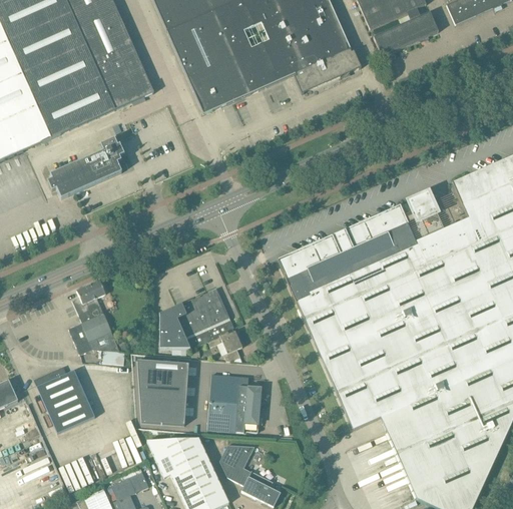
[(0,0),(0,159),(153,91),(113,0),(0,0)]
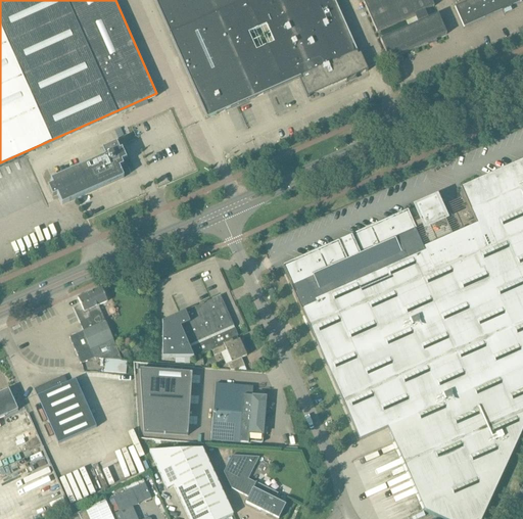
[(310,93),(310,92),(365,67),(366,68),(368,67),(361,51),(358,52),(357,50),(358,49),(357,48),(335,0),(156,0),(207,115),(300,74),(301,75),(302,77),(300,78),(307,94),(310,93)]
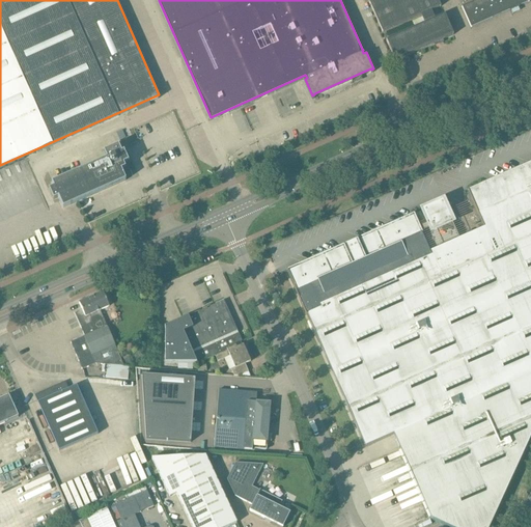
[(441,3),(440,0),(370,0),(383,28),(421,11),(425,20),(387,37),(395,57),(434,39),(435,43),(444,38),(443,35),(453,31),(444,11),(435,16),(430,7),(441,3)]
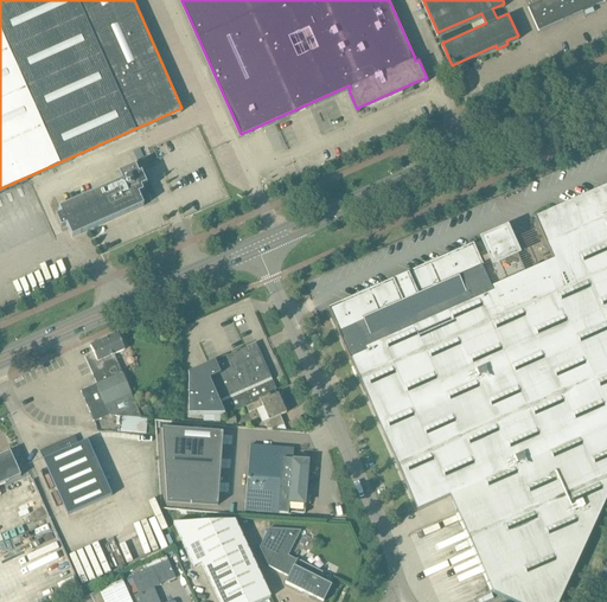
[(537,0),(529,4),(538,27),(582,8),(586,7),(585,6),(590,4),(590,5),(593,4),(593,2),(599,0),(537,0)]
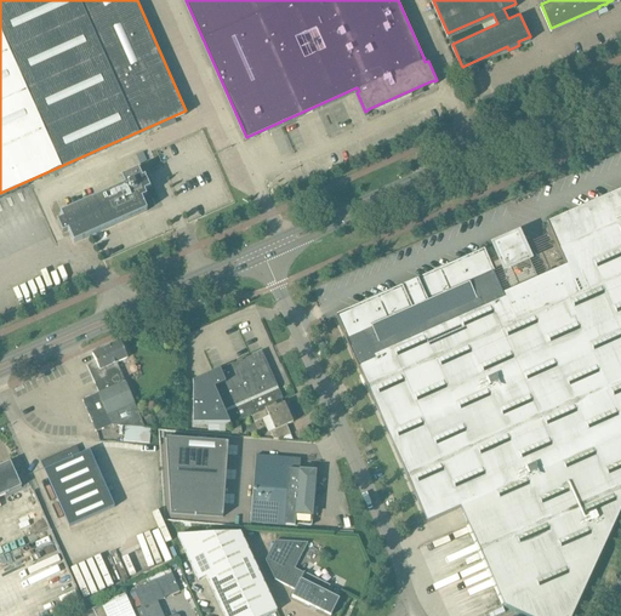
[(142,175),(138,166),(121,174),(125,182),(61,210),(63,216),(58,218),(63,229),(69,227),(74,239),(147,206),(147,205),(153,203),(155,198),(149,186),(151,186),(146,174),(142,175)]
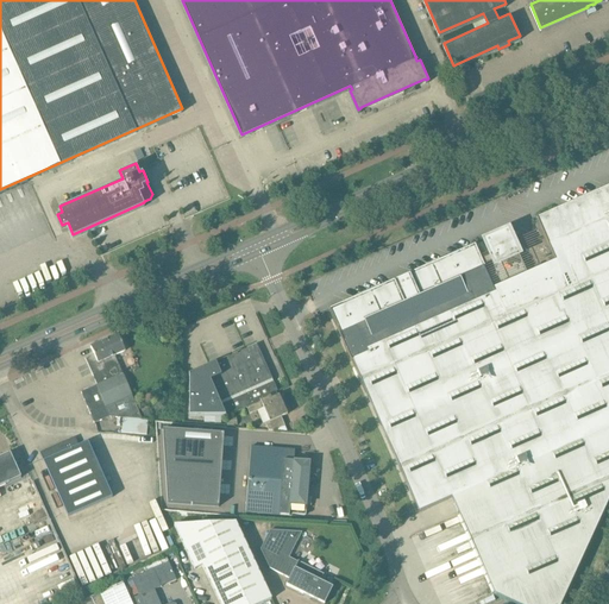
[(393,278),(328,307),(330,308),(350,354),(358,375),(359,373),(360,377),(410,490),(419,509),(451,495),(494,591),(516,602),(521,603),(559,603),(608,497),(608,182),(548,209),(537,215),(556,257),(544,263),(539,260),(537,265),(527,270),(508,227),(491,236),(491,234),(475,241),(472,243),(410,270),(393,278)]
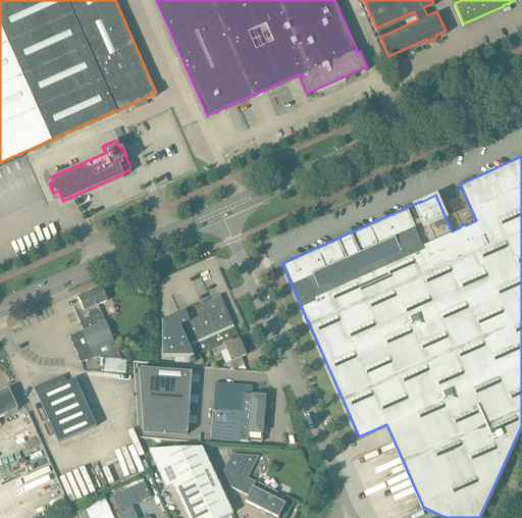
[(107,297),(102,283),(77,295),(81,301),(73,304),(84,327),(69,333),(81,360),(94,354),(105,355),(121,356),(98,301),(107,297)]
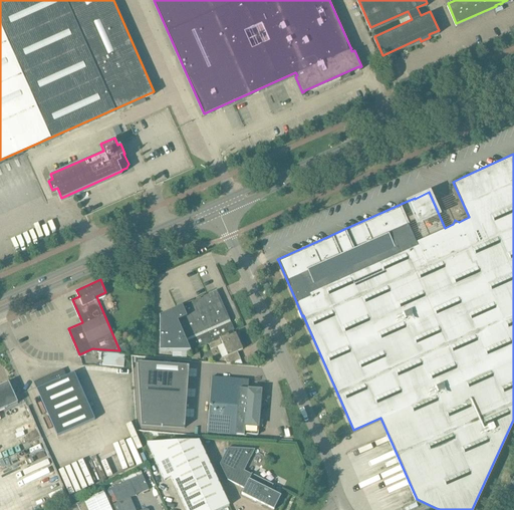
[(198,295),(198,296),(159,313),(160,313),(160,348),(192,348),(199,345),(209,340),(214,338),(220,335),(220,334),(232,329),(232,328),(234,327),(217,287),(201,295),(200,294),(198,295)]
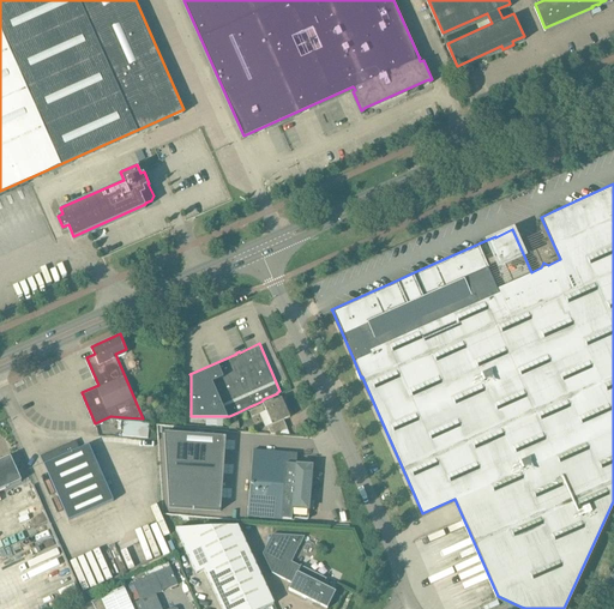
[(278,396),(277,393),(263,399),(263,401),(256,404),(250,406),(252,414),(258,410),(266,408),(272,421),(268,422),(271,429),(277,430),(288,426),(284,416),(290,414),(282,395),(278,396)]
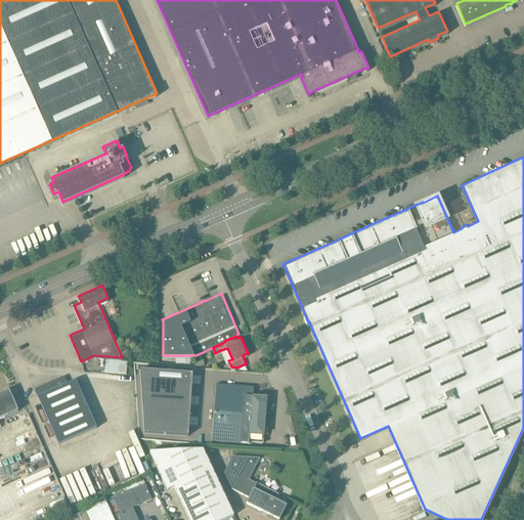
[(127,358),(122,357),(105,356),(104,370),(126,372),(127,358)]
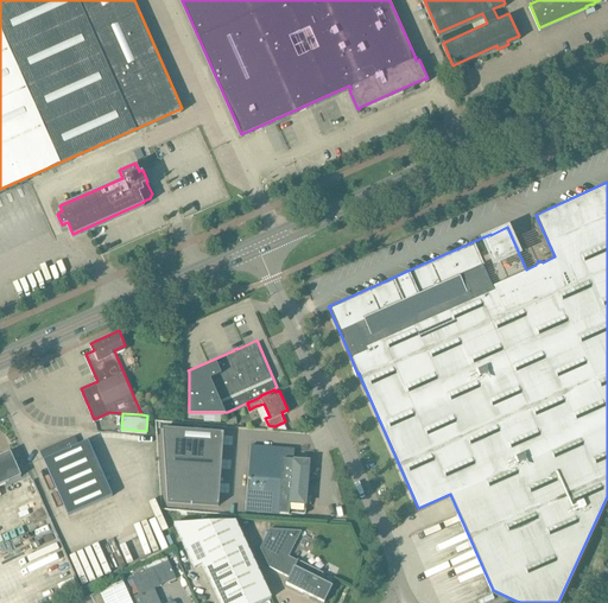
[(223,430),(163,425),(168,499),(219,502),(223,430)]
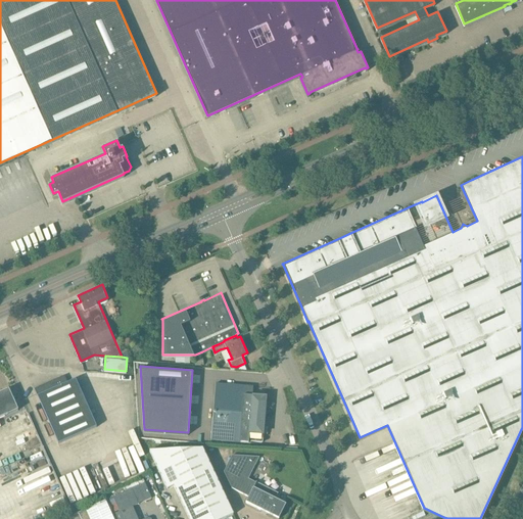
[(67,380),(64,372),(35,385),(58,440),(96,424),(76,377),(67,380)]
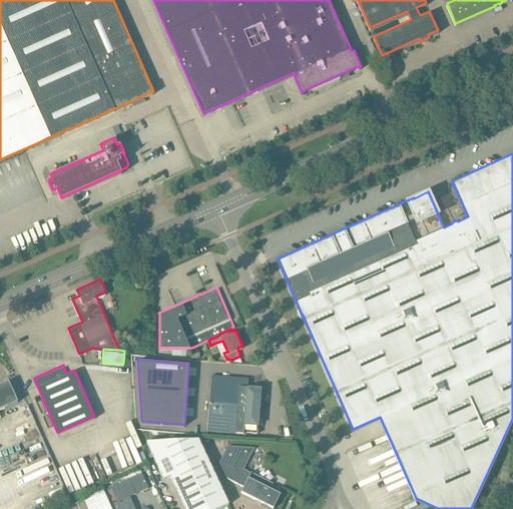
[(211,373),(206,429),(208,429),(241,432),(241,431),(243,431),(243,430),(258,431),(261,387),(247,386),(248,376),(211,373)]
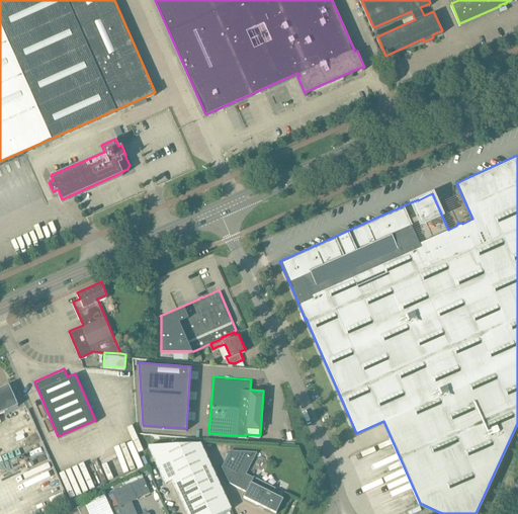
[(0,411),(18,403),(9,381),(0,386),(0,411)]
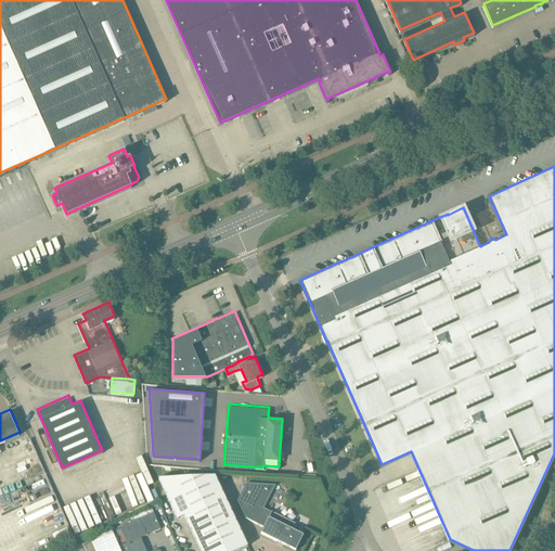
[(215,473),(158,476),(178,516),(184,513),(202,550),(230,550),(247,543),(215,473)]
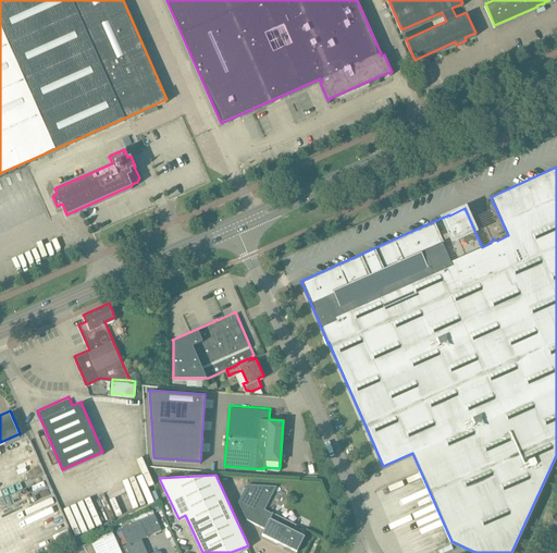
[(247,482),(240,495),(255,502),(247,516),(264,526),(261,531),(276,539),(285,543),(297,550),(305,535),(293,529),(296,523),(288,518),(273,511),(264,506),(276,483),(247,482)]
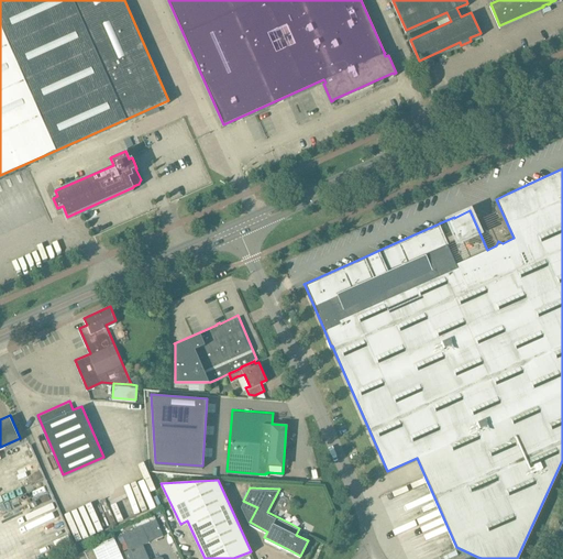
[(116,492),(96,499),(98,504),(118,497),(116,492)]
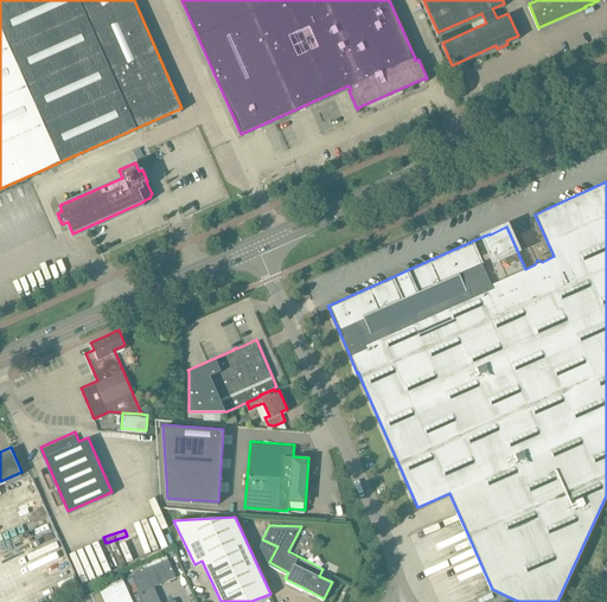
[(30,556),(61,545),(58,539),(27,550),(30,556)]
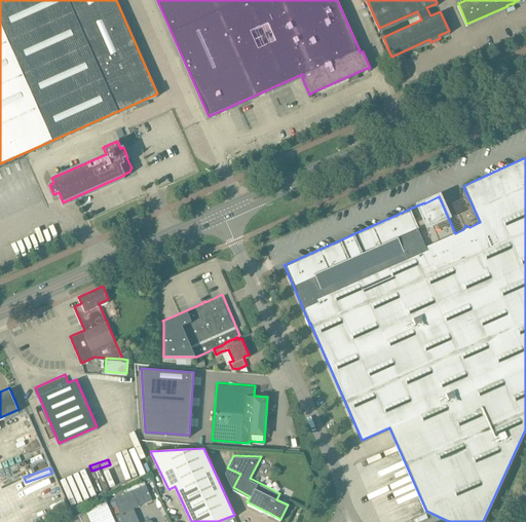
[(110,488),(107,479),(103,481),(103,482),(98,483),(100,491),(110,488)]
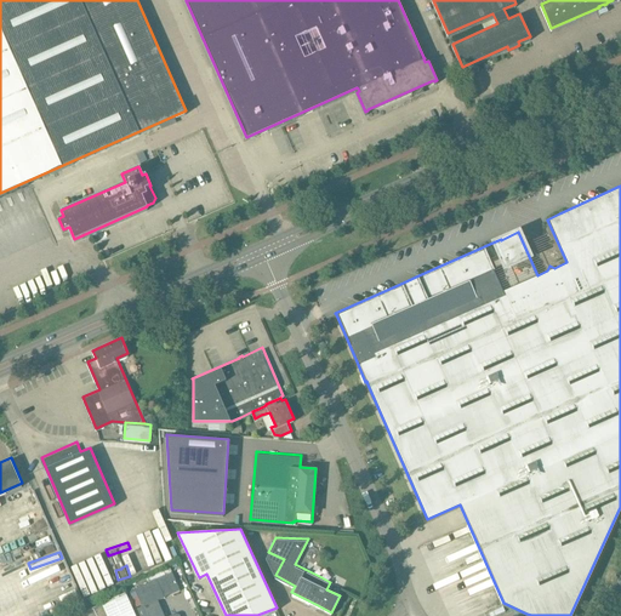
[(157,598),(180,588),(171,570),(134,586),(134,587),(127,589),(134,604),(140,600),(141,604),(146,615),(161,615),(165,615),(157,598)]
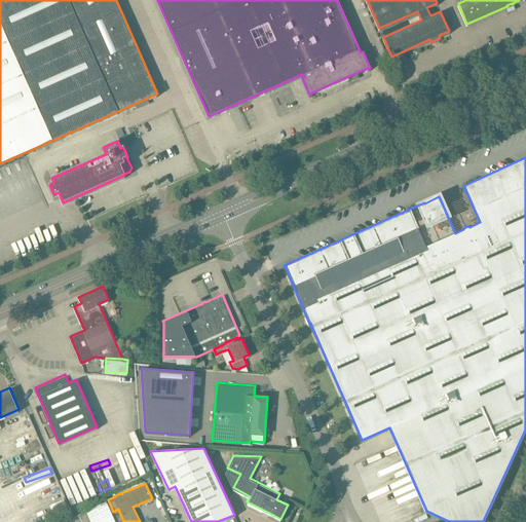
[(49,521),(92,521),(87,509),(86,509),(74,515),(71,507),(59,513),(60,515),(48,520),(49,521)]
